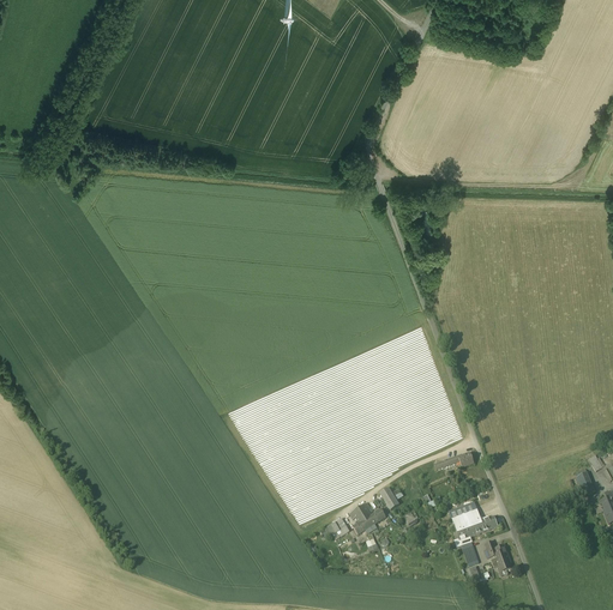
[(461,453),(433,463),(436,469),(458,460),(461,466),(473,461),(469,452),(462,454),(461,453)]
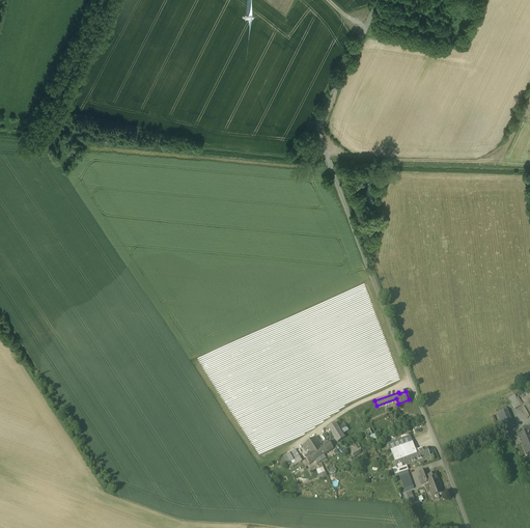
[(506,409),(496,413),(504,429),(513,425),(506,409)]
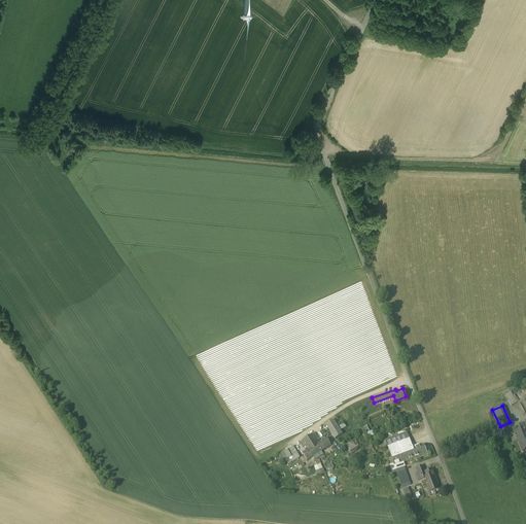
[(334,419),(326,424),(336,439),(343,433),(337,424),(334,419)]
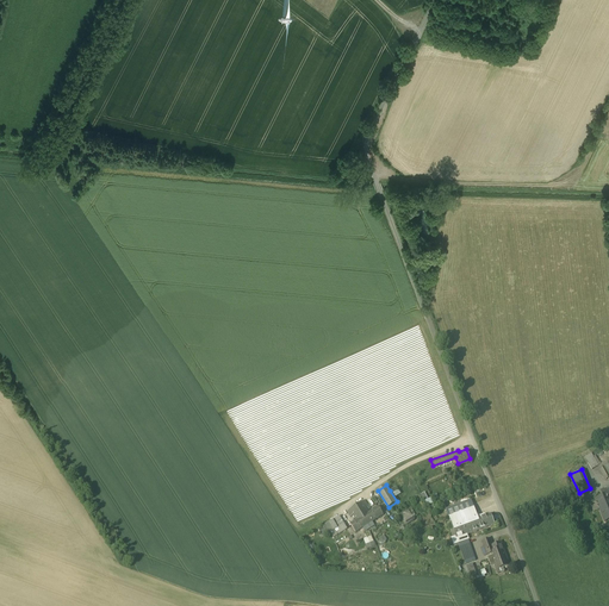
[(430,494),(428,495),(424,488),(421,491),(426,503),(433,500),(430,494)]
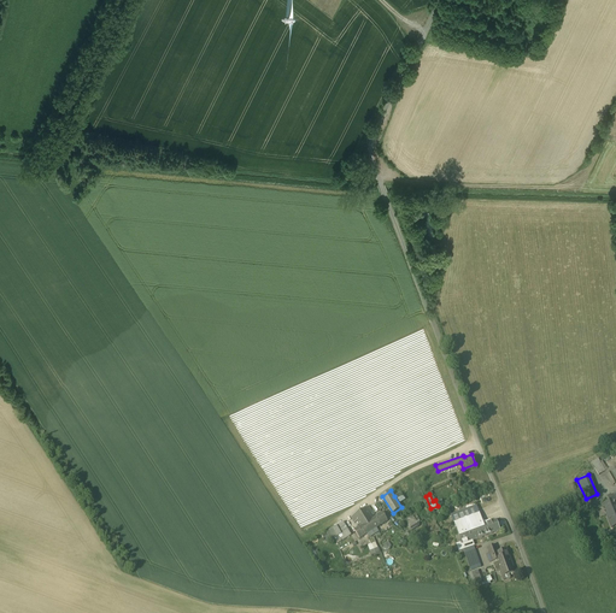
[(609,499),(600,502),(610,525),(615,522),(615,500),(615,497),(612,497),(609,499)]
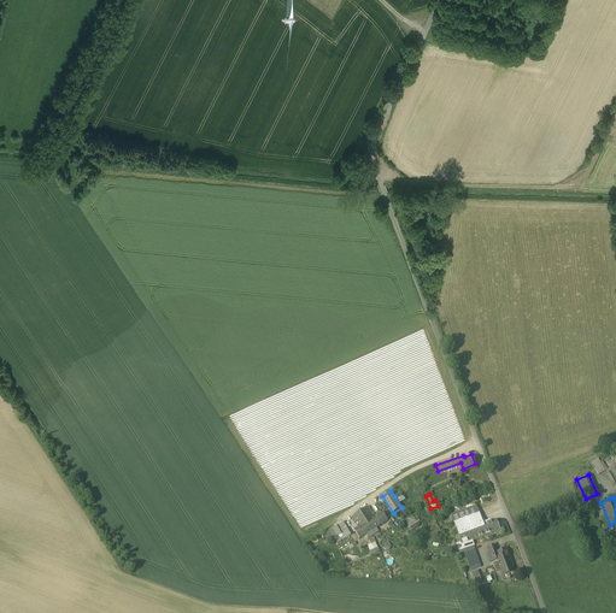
[(476,505),(451,514),(453,520),(479,512),(476,505)]
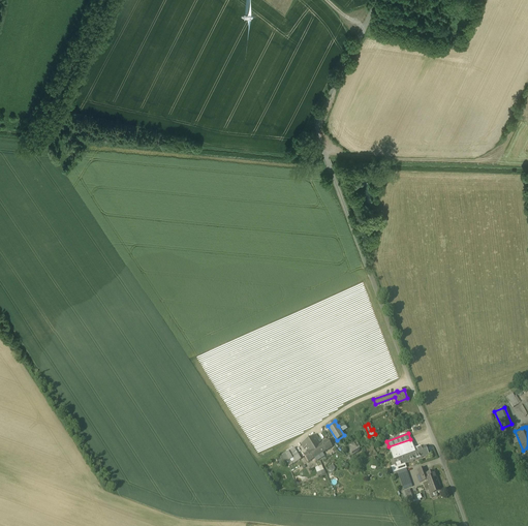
[(314,436),(304,442),(310,452),(305,455),(309,462),(333,447),(329,440),(319,446),(314,436)]
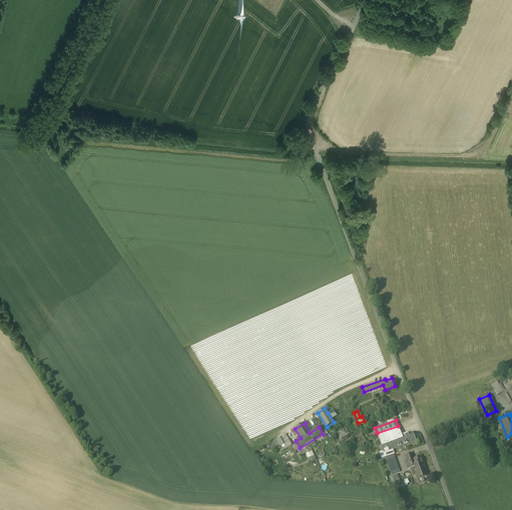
[(398,426),(377,433),(380,442),(401,435),(398,426)]
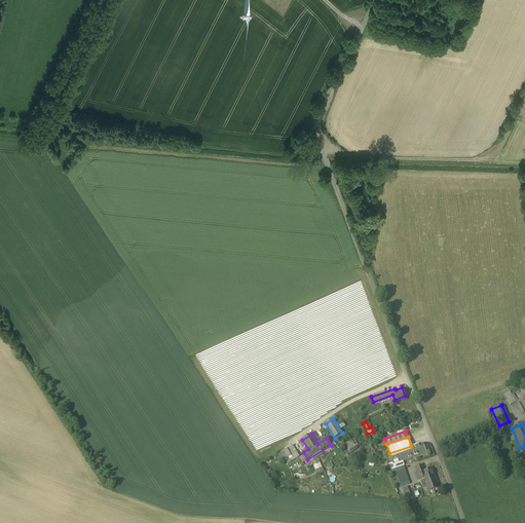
[(421,442),(411,446),(414,454),(424,450),(421,442)]
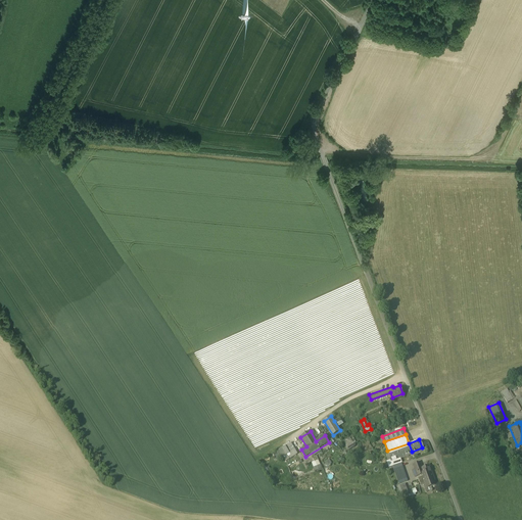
[(409,443),(387,451),(390,459),(390,460),(399,457),(412,452),(409,443)]
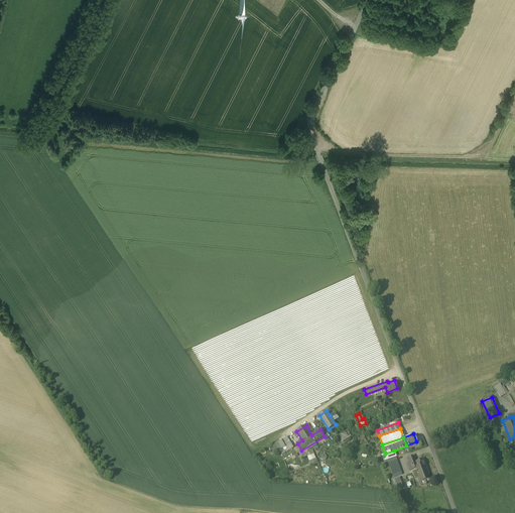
[(288,438),(282,441),(287,449),(292,445),(288,438)]
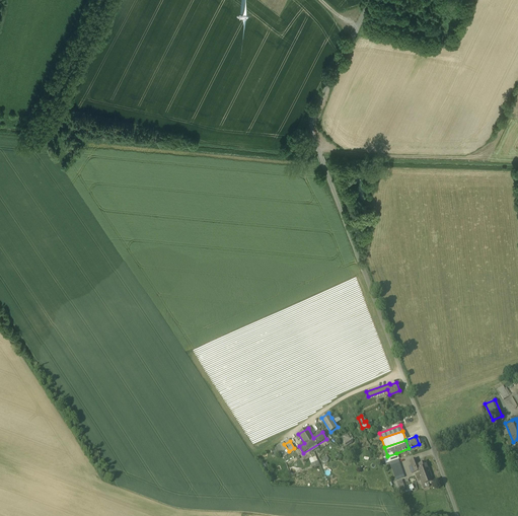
[(316,453),(309,456),(312,464),(318,462),(316,453)]
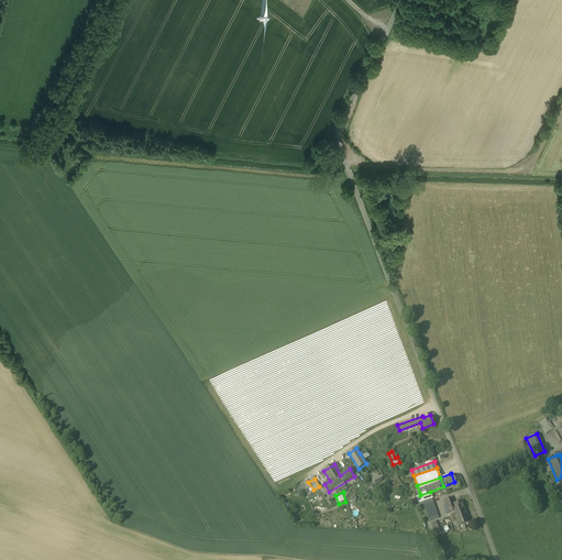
[(443,504),(445,512),(449,511),(454,508),(456,515),(455,516),(455,518),(458,523),(461,522),(462,523),(469,520),(465,513),(466,513),(462,498),(453,502),(451,495),(443,498),(445,503),(443,504)]
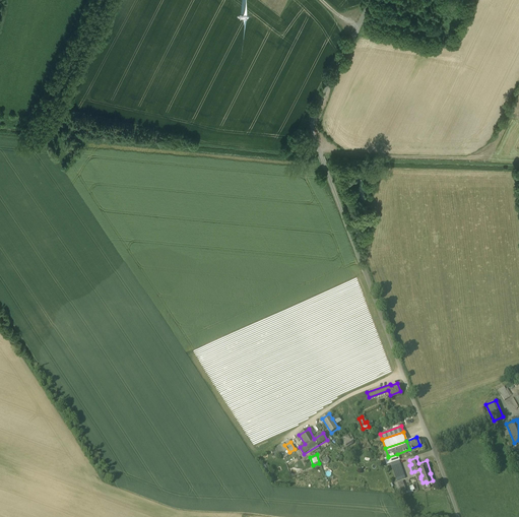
[(390,461),(396,478),(404,475),(398,458),(390,461)]
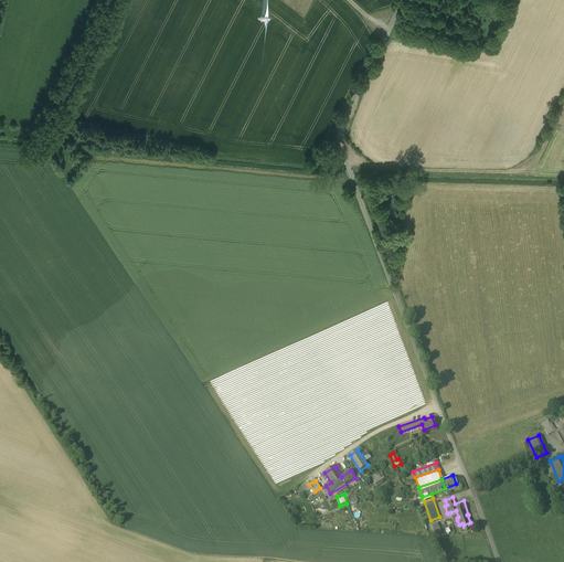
[(436,520),(432,522),(436,533),(440,532),(437,523),(436,520)]
